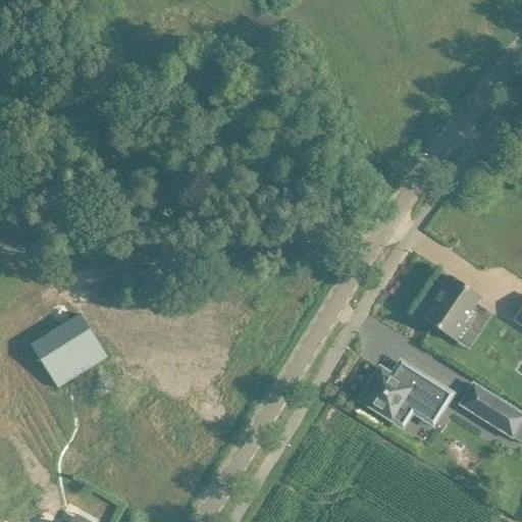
[(435,306),(425,321),(455,342),(467,324),(464,322),(481,298),(451,276),(432,303),(435,306)]
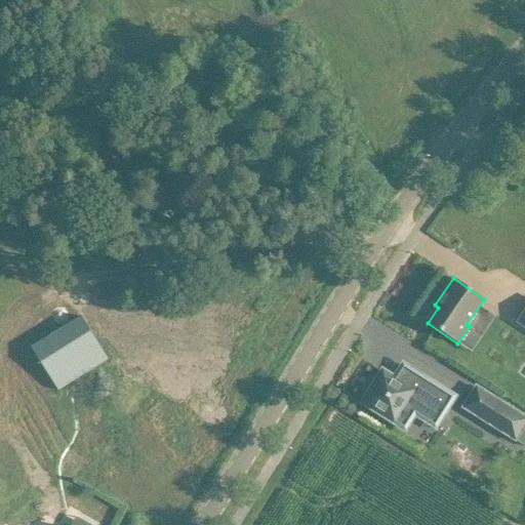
[(81,318),(35,348),(59,392),(108,361),(81,318)]
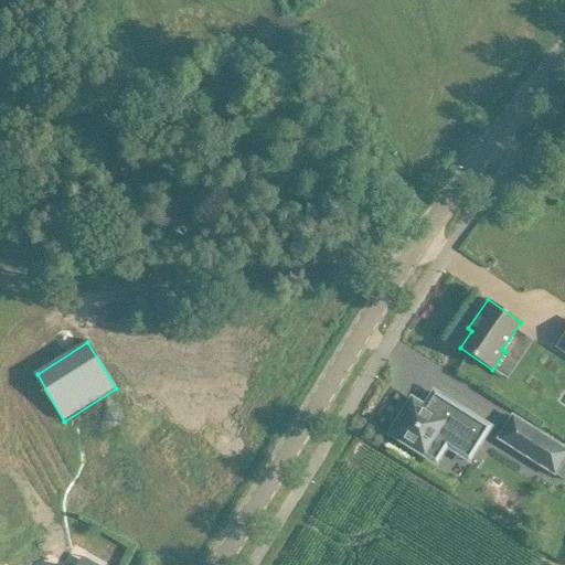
[(488,428),(435,395),(425,409),(412,401),(391,434),(424,455),(440,428),(475,450),(488,428)]
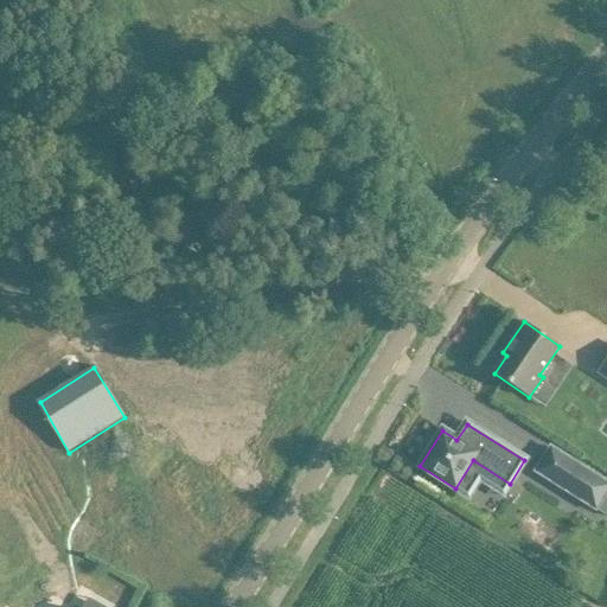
[(606,490),(606,483),(551,448),(537,472),(595,509),(606,490)]
